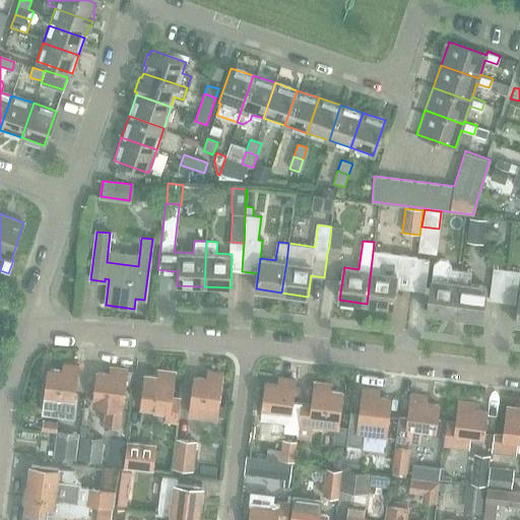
[(329,246),(327,254),(324,277),(338,279),(342,248),(329,246)]
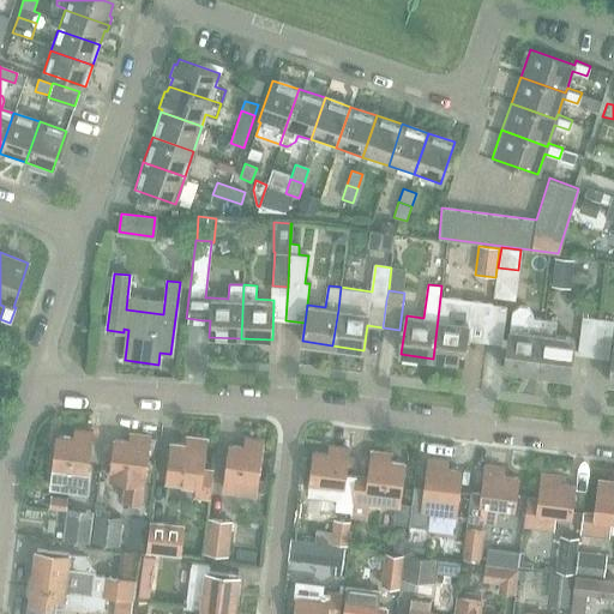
[(438,320),(433,359),(464,362),(468,339),(487,342),(492,305),(473,301),(440,298),(438,320)]
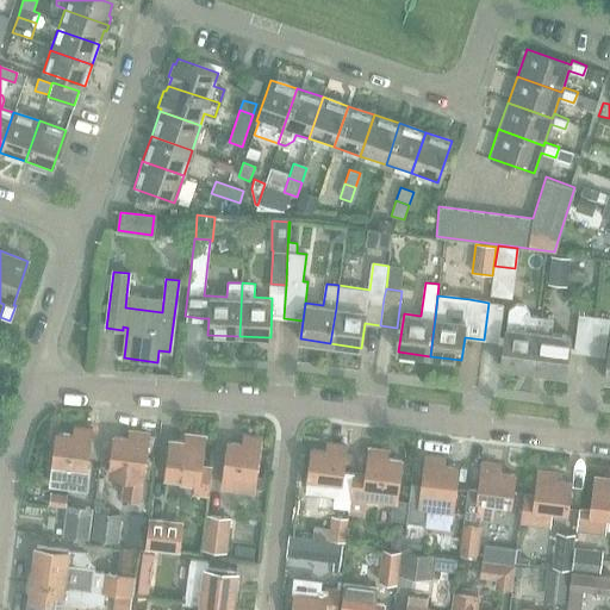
[(489,303),(484,340),(500,342),(505,304),(489,303)]
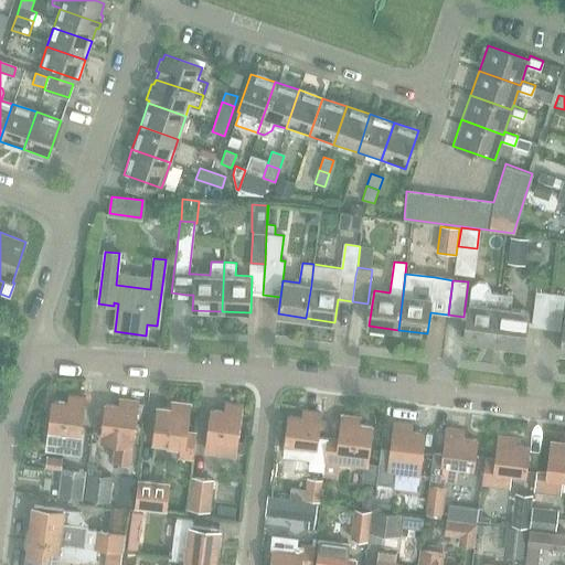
[(494,343),(502,295),(489,294),(489,288),(486,283),(477,281),(471,286),(465,340),(494,343)]
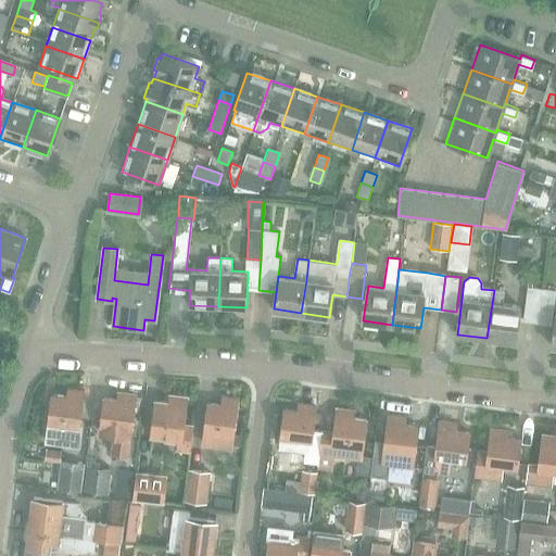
[(538,323),(542,289),(528,287),(523,321),(538,323)]
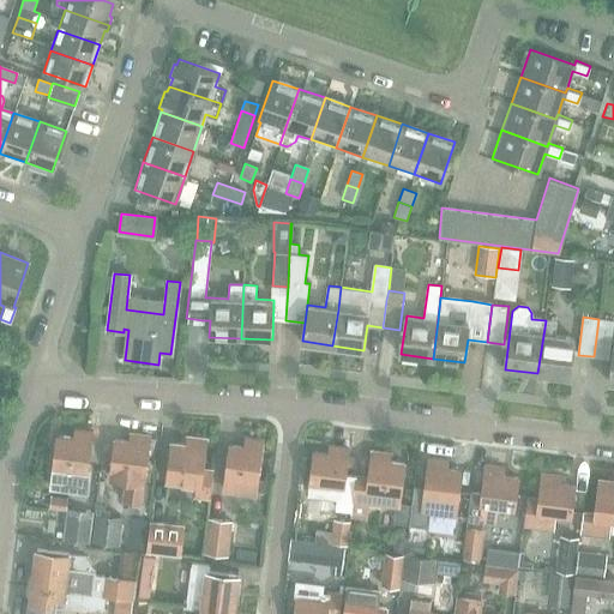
[(599,319),(594,356),(609,359),(613,320),(599,319)]
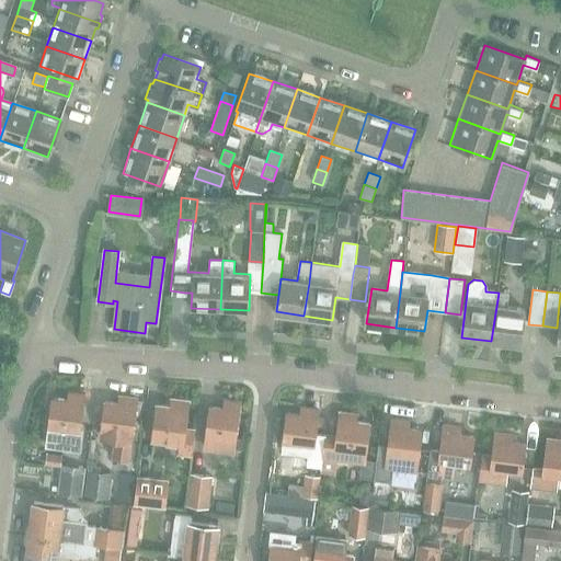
[(499,293),(491,341),(521,345),(525,310),(507,307),(508,295),(499,293)]
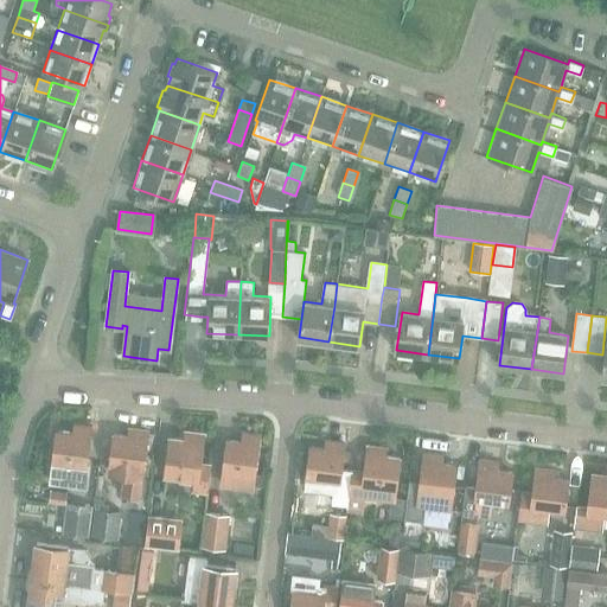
[(53,460),(87,465),(90,427),(74,425),(72,433),(57,430),(53,460)]
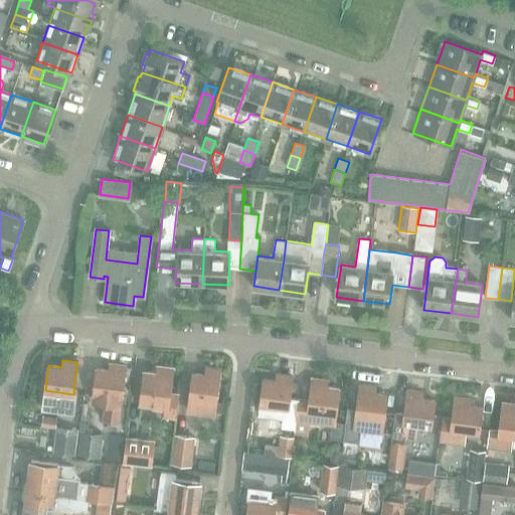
[(104,418),(118,420),(125,365),(110,363),(109,368),(97,367),(94,393),(107,394),(104,418)]
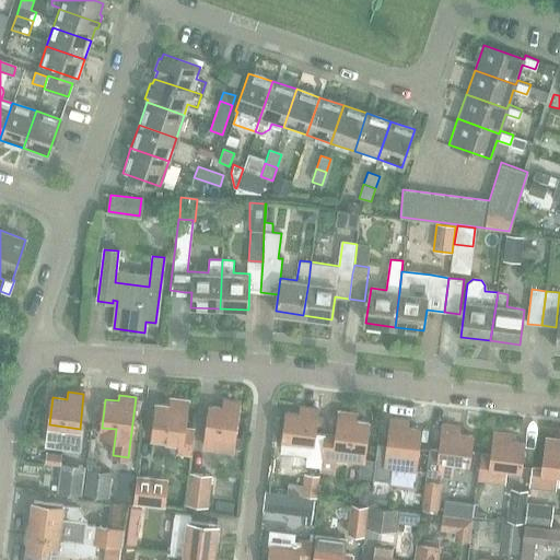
[(153,430),(152,440),(178,443),(178,445),(178,450),(177,450),(177,452),(189,454),(193,428),(184,427),(187,399),(171,397),(170,405),(156,404),(153,430)]
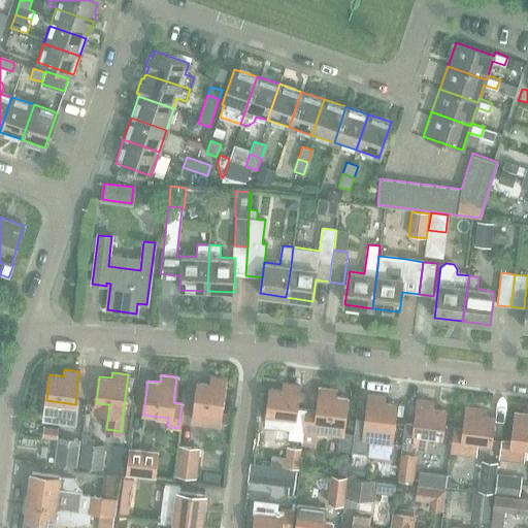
[(197,382),(194,407),(206,408),(205,422),(220,423),(225,378),(210,376),(209,383),(197,382)]
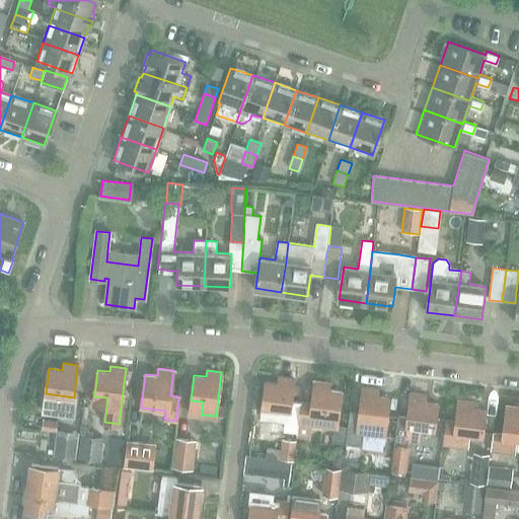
[(262,408),(261,418),(289,421),(290,412),(294,379),(279,377),(278,383),(265,381),(262,408)]
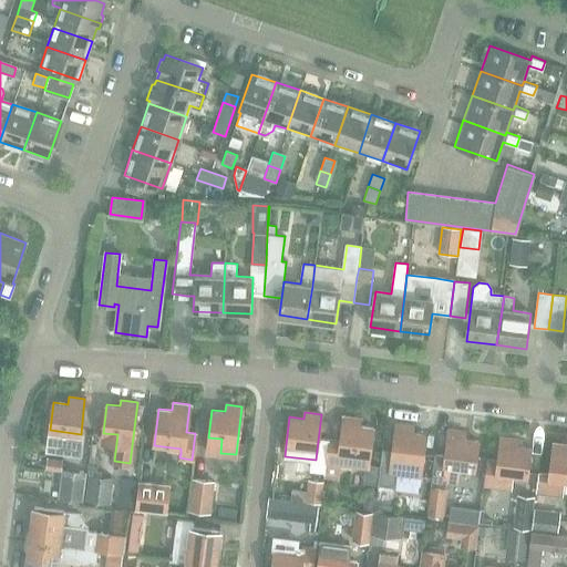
[(330,441),(326,475),(338,476),(340,463),(368,466),(372,428),(360,426),(361,420),(343,418),(341,442),(330,441)]
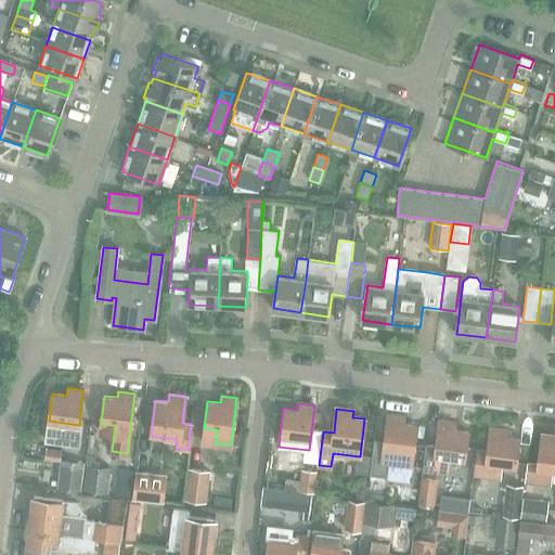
[(387,414),(383,449),(386,450),(384,462),(411,465),(412,453),(413,453),(416,425),(403,423),(404,416),(387,414)]
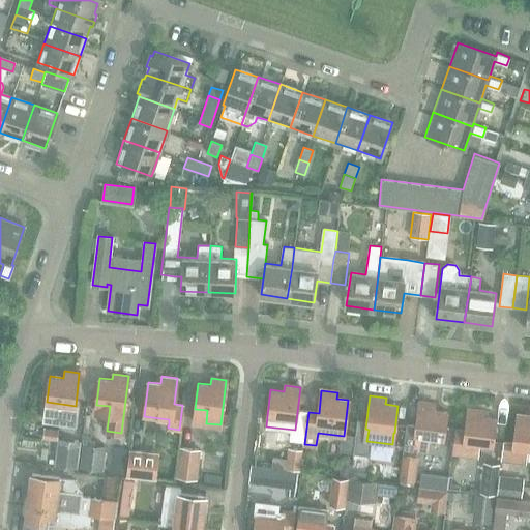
[(406,425),(402,454),(403,454),(414,457),(415,449),(428,451),(430,437),(442,439),(446,413),(433,411),(434,405),(418,403),(414,427),(406,425)]
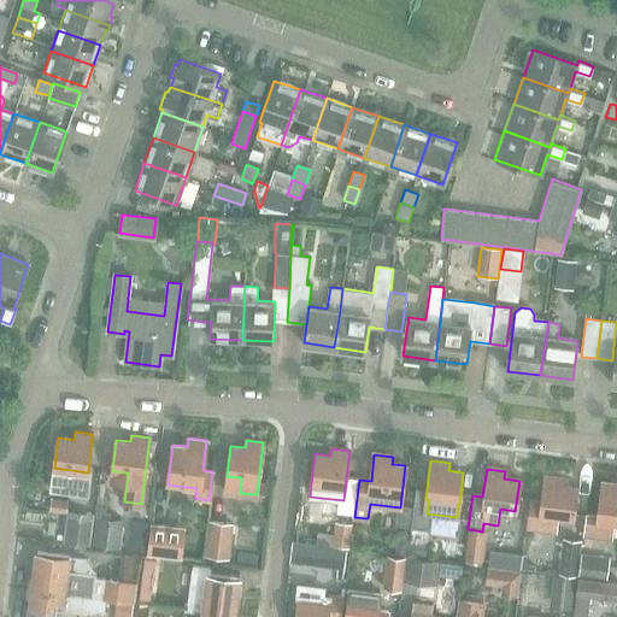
[(559,516),(573,518),(576,487),(562,486),(563,479),(544,476),(541,499),(530,498),(526,529),(557,533),(559,516)]
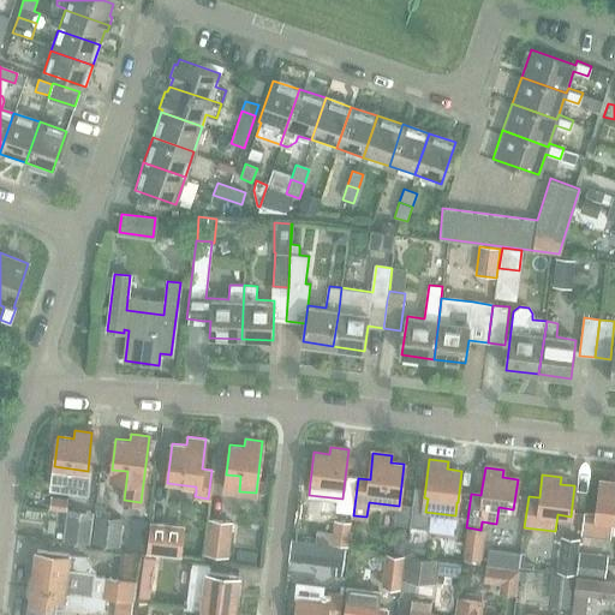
[(610,521),(614,521),(614,482),(598,481),(595,514),(584,512),(581,532),(608,536),(610,521)]
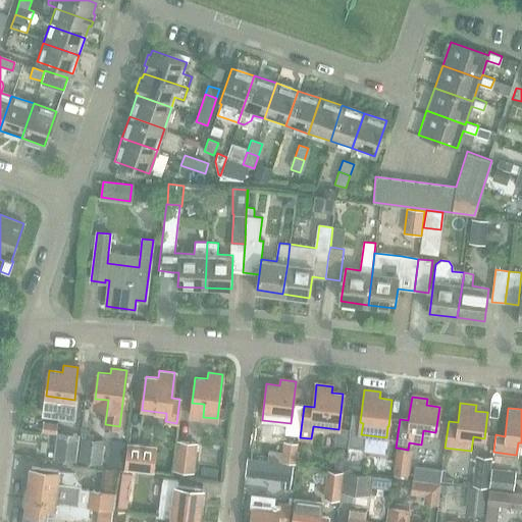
[(54,459),(76,462),(79,437),(57,434),(54,459)]
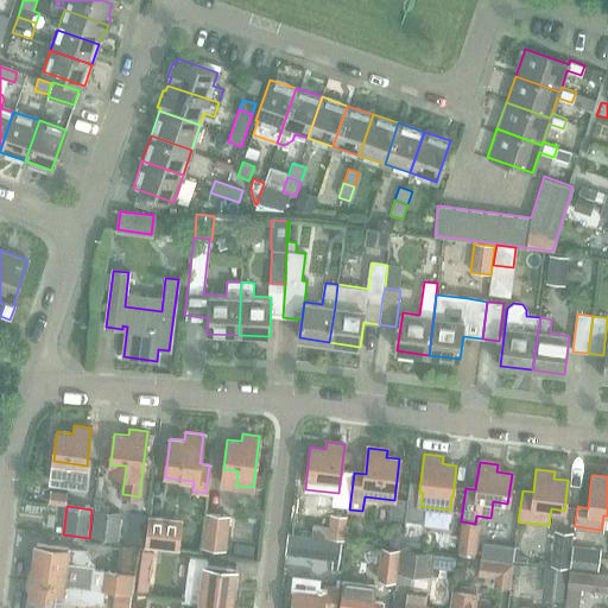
[(90,537),(116,540),(120,512),(94,510),(90,537)]
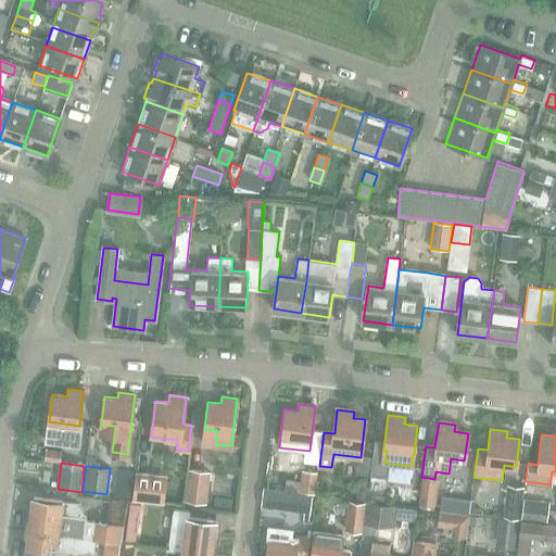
[(368,500),(383,502),(389,468),(373,466),(368,500)]
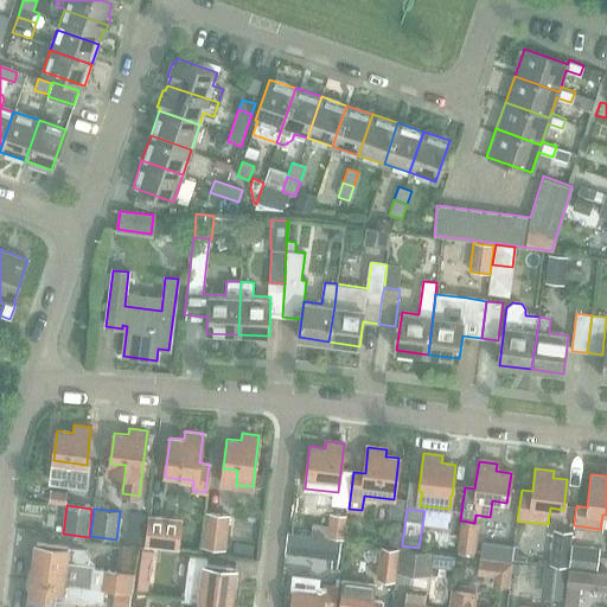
[(208,512),(203,547),(225,549),(229,515),(208,512)]
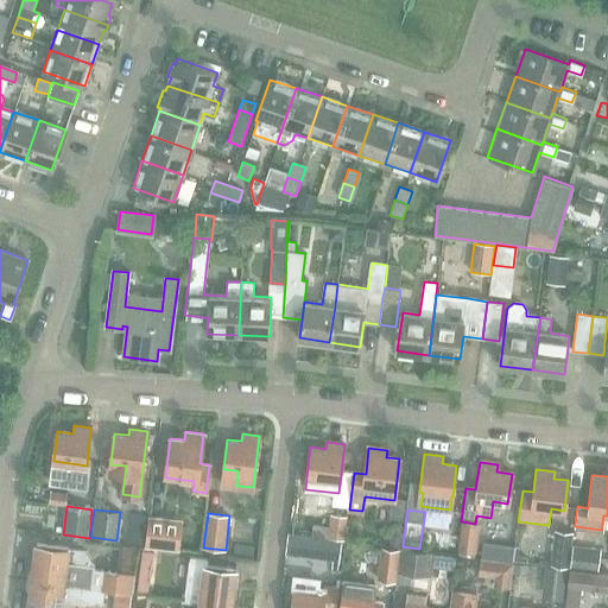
[(343,539),(346,515),(330,513),(328,538),(343,539)]
